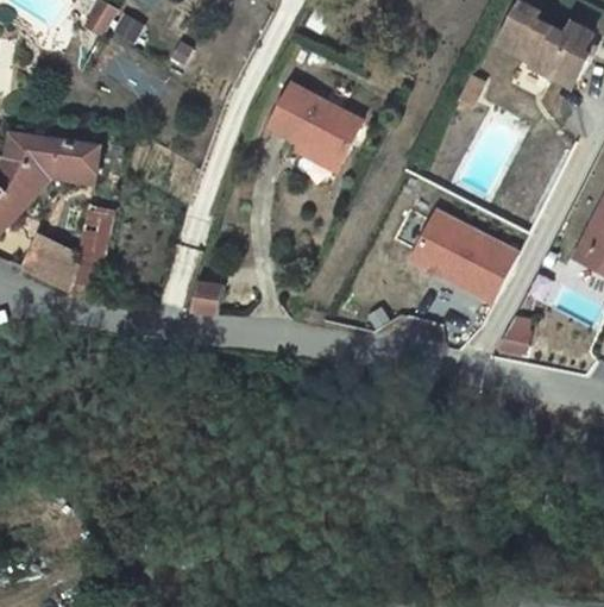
[(85,22),(100,30),(114,7),(102,0),(98,0),(85,22)]
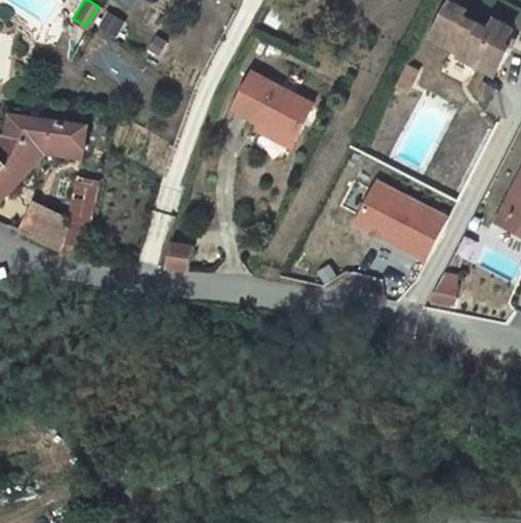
[(455,54),(493,74),(508,45),(503,42),(506,36),(510,28),(491,17),(486,28),(459,14),(463,8),(446,0),(428,36),(457,51),(455,54)]
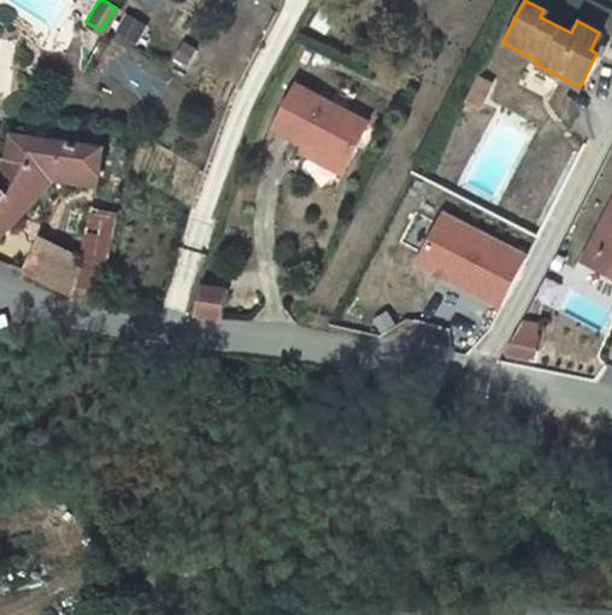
[(123,12),(113,29),(133,40),(142,24),(123,12)]
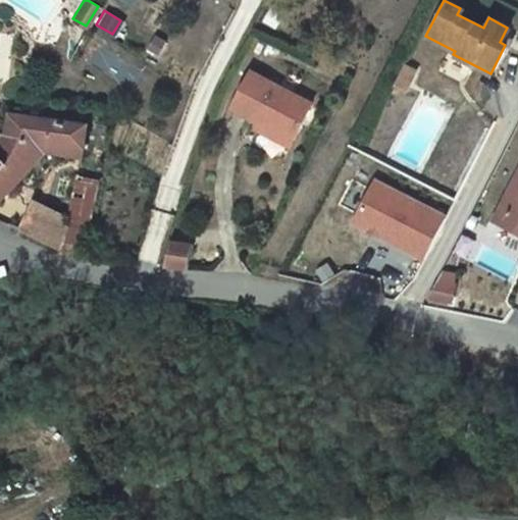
[(503,36),(500,42),(505,45),(508,38),(503,36)]
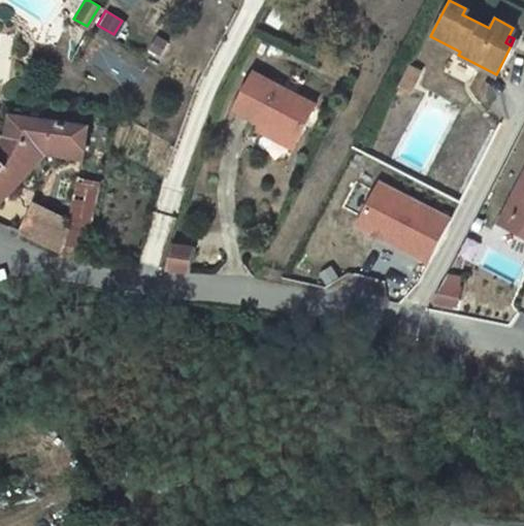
[(104,54),(96,66),(124,85),(132,72),(104,54)]
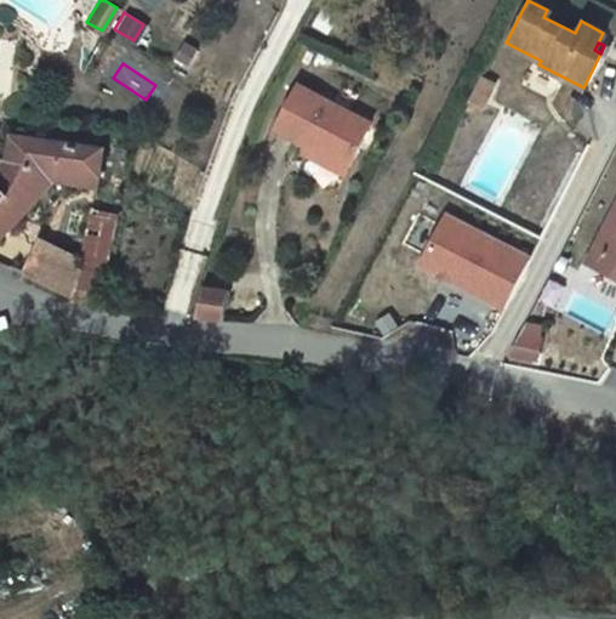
[(479,75),(468,98),(482,104),(492,81),(479,75)]
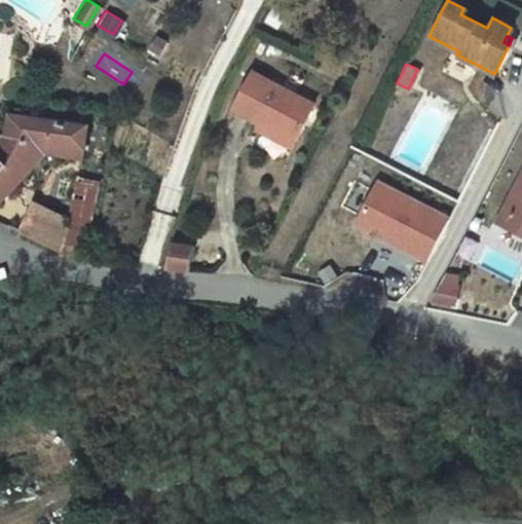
[(312,102),(251,70),(231,108),(261,123),(293,140),(312,102)]
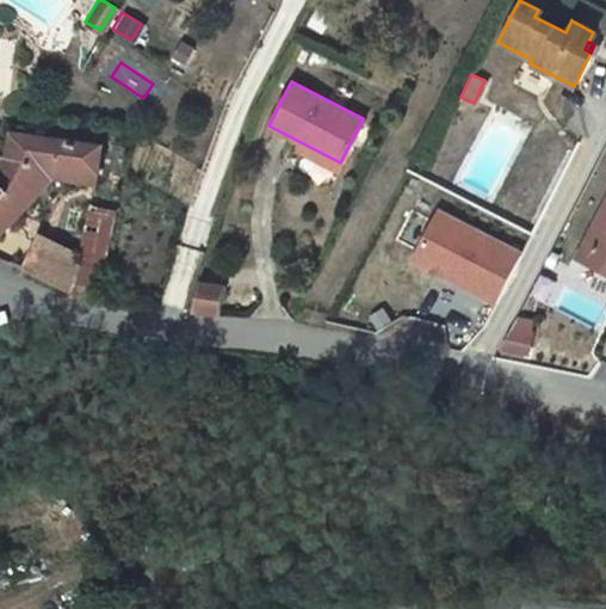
[(0,229),(18,211),(33,195),(41,188),(42,185),(45,164),(59,166),(67,167),(65,177),(93,182),(94,171),(98,143),(8,131),(4,155),(0,159),(0,182),(7,188),(0,195),(0,229)]
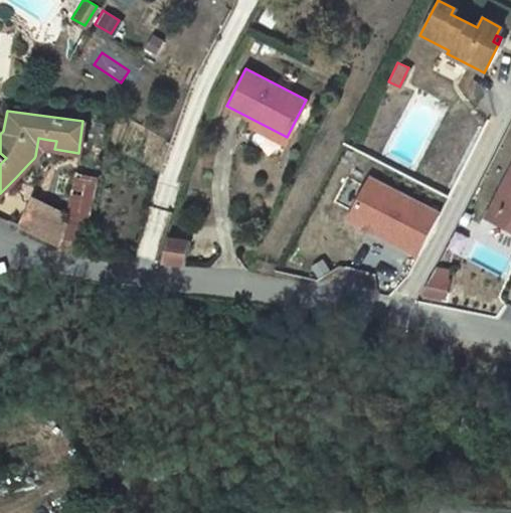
[(252,126),(284,142),(287,137),(256,121),(252,126)]
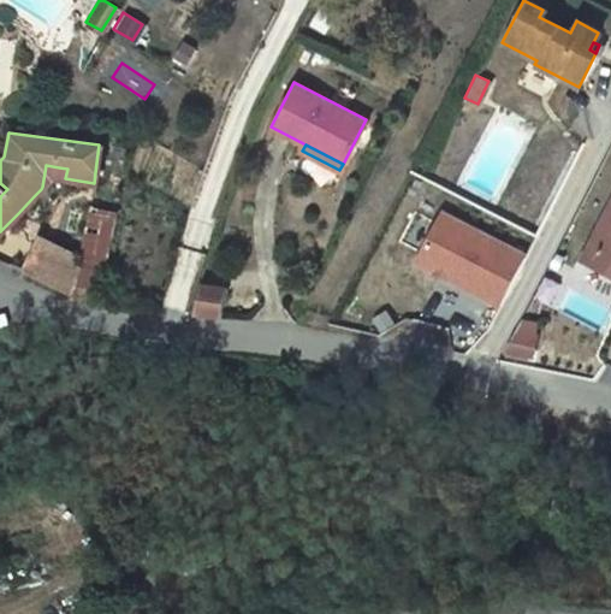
[(46,165),(42,187),(59,167),(46,165)]
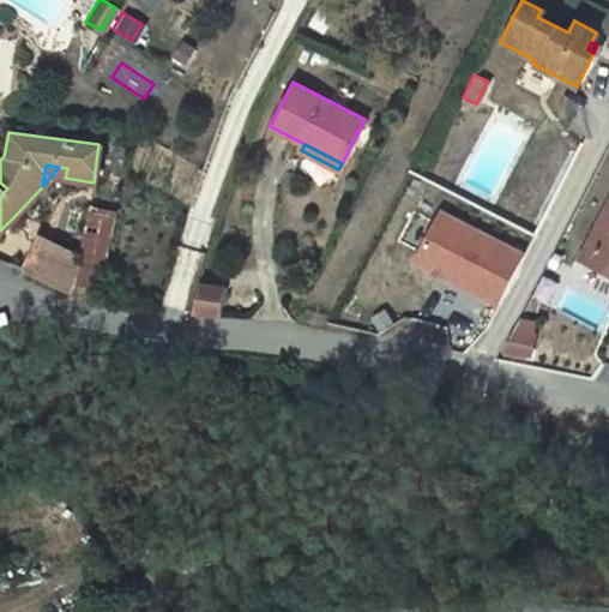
[(608,271),(608,196),(585,244),(603,253),(597,265),(608,271)]
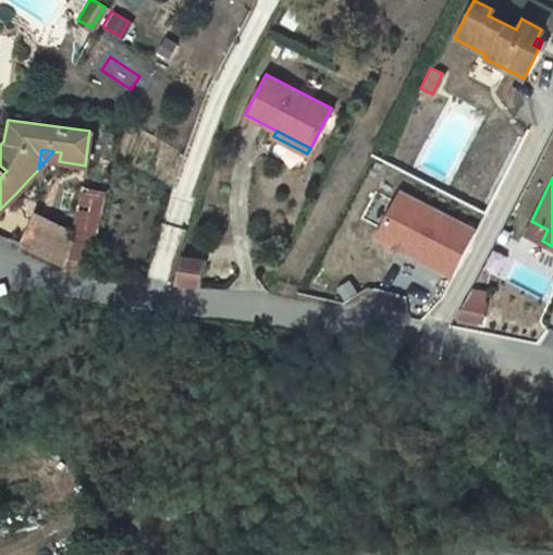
[(69,250),(65,256),(87,260),(101,189),(82,185),(69,250)]
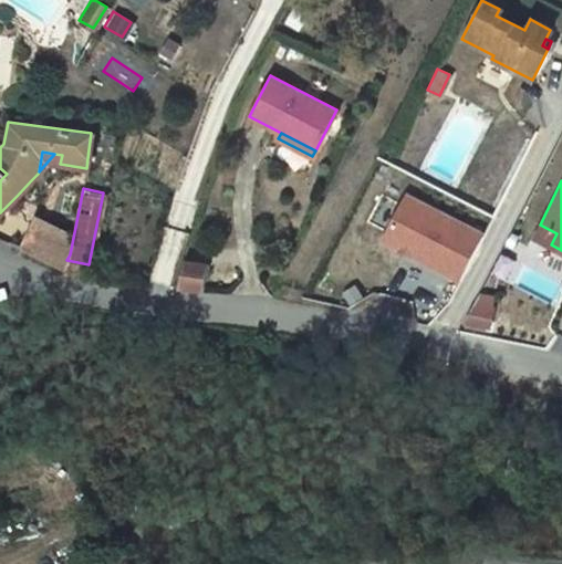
[(404,195),(381,239),(458,279),(481,235),(404,195)]
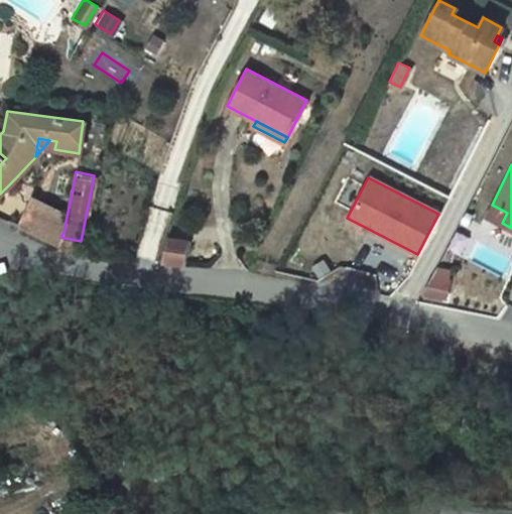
[(32,197),(17,226),(21,228),(48,241),(64,213),(32,197)]
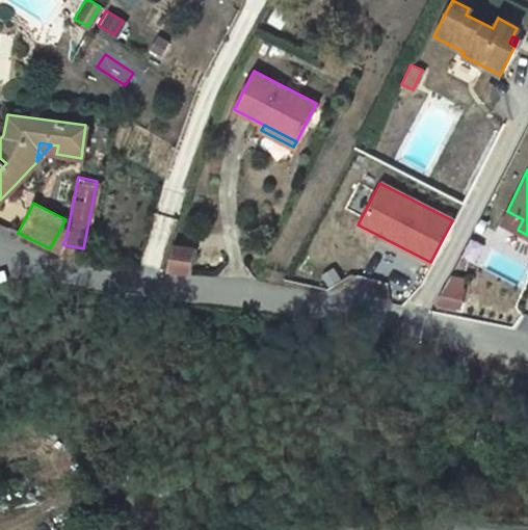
[(523,219),(507,211),(502,221),(518,230),(523,219)]
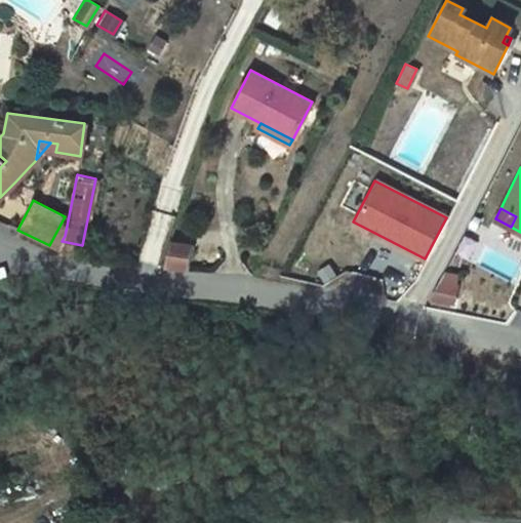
[(171,241),(166,266),(188,269),(194,243),(171,241)]
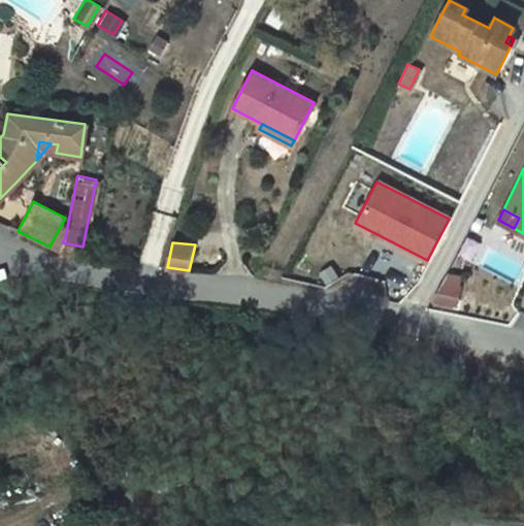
[(329,265),(319,271),(326,282),(336,275),(329,265)]
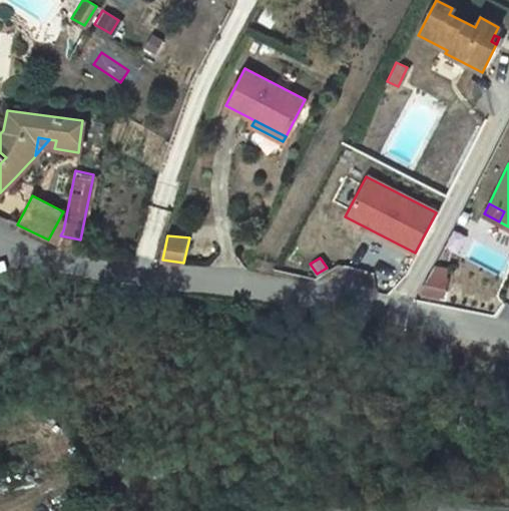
[(428,276),(421,289),(443,294),(445,279),(428,276)]
